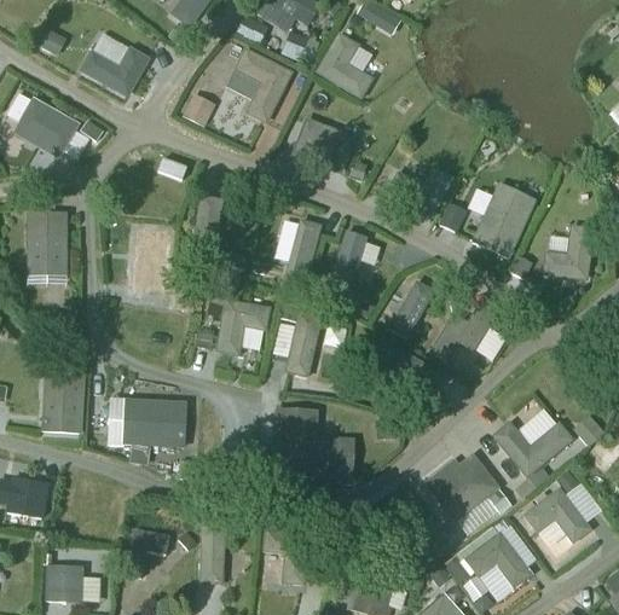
[(194,28),(213,0),(181,0),(173,13),(194,28)]
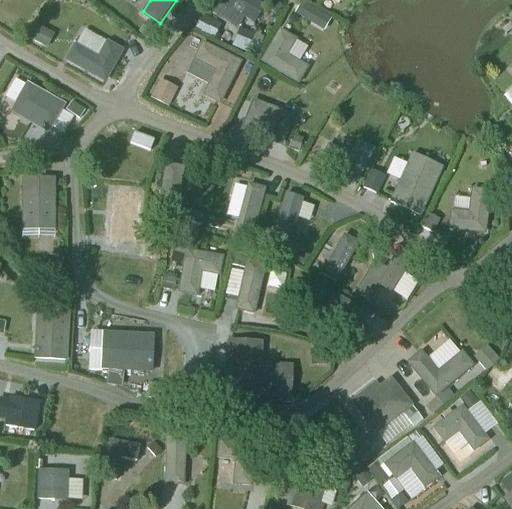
[(267,6),(257,0),(219,0),(255,23),(267,6)]
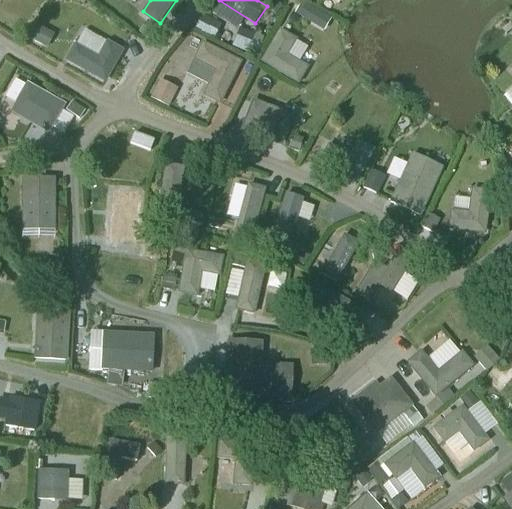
[(283,5),(278,0),(276,0),(270,6),(276,12),(283,5)]
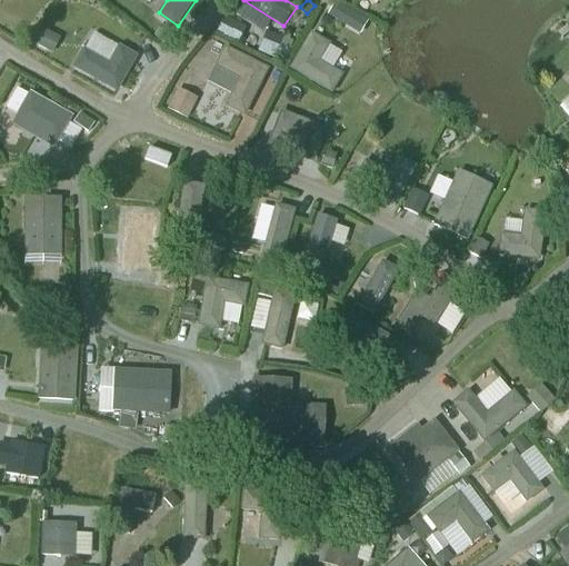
[(345,25),(352,10),(336,0),(327,13),(345,25)]
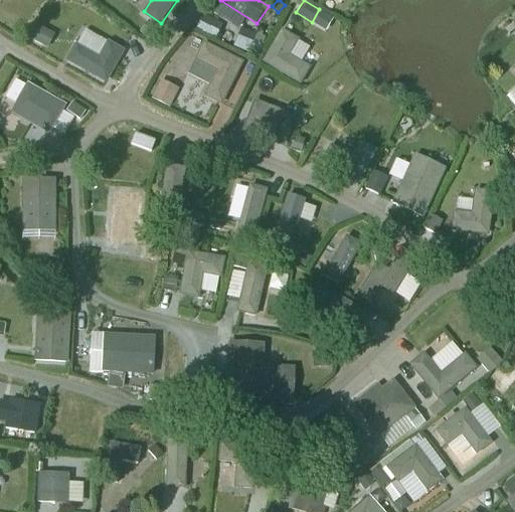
[(196,27),(216,37),(224,21),(204,11),(196,27)]
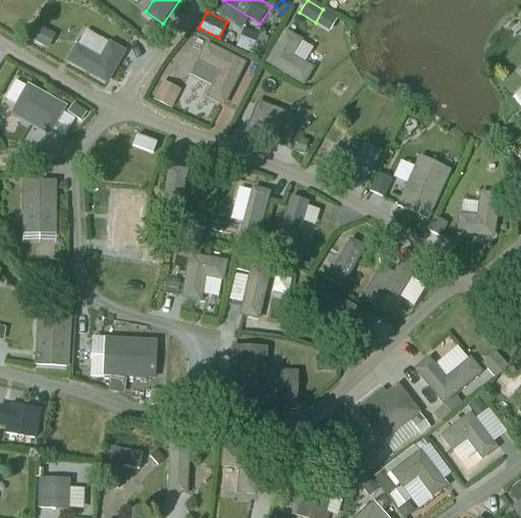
[(147,19),(139,30),(150,38),(158,26),(147,19)]
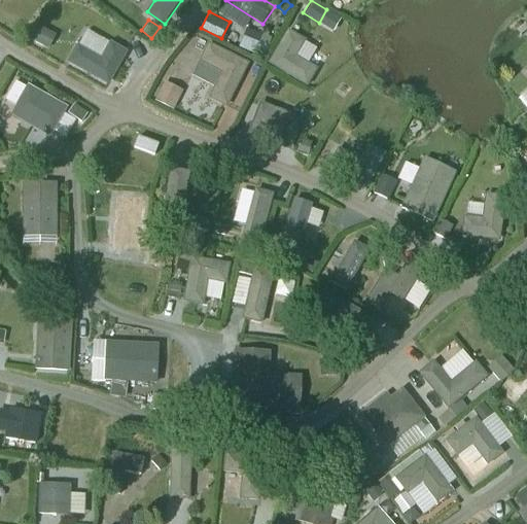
[(28,37),(42,44),(50,30),(36,22),(28,37)]
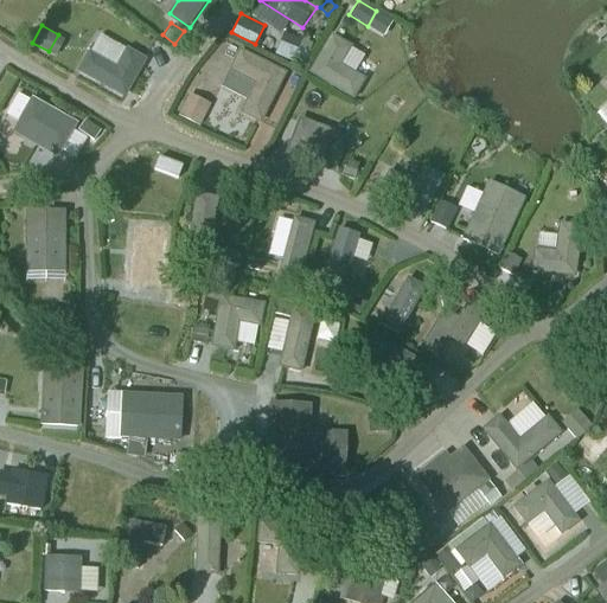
[(275,52),(293,59),(302,39),(285,31),(275,52)]
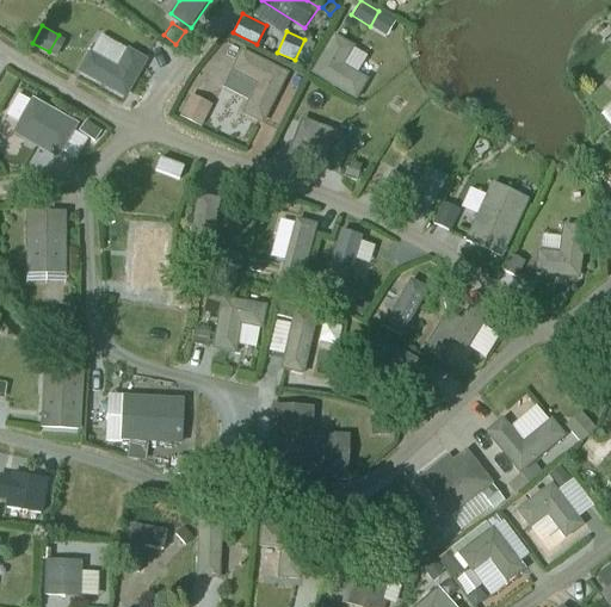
[(356,95),(368,75),(343,61),(353,42),(337,32),(314,72),(356,95)]
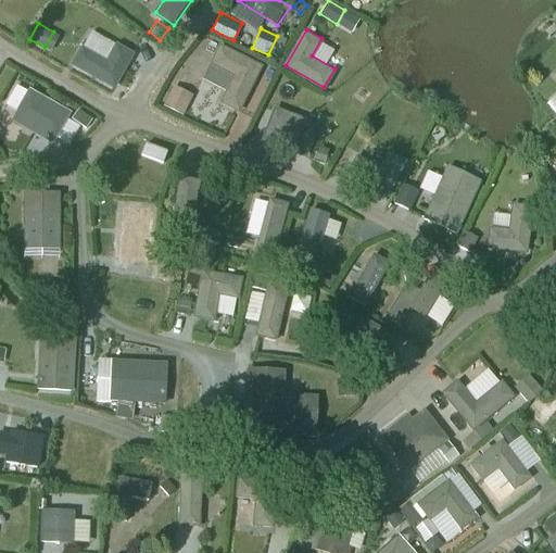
[(136,48),(118,38),(108,58),(85,45),(74,63),(114,86),(136,48)]
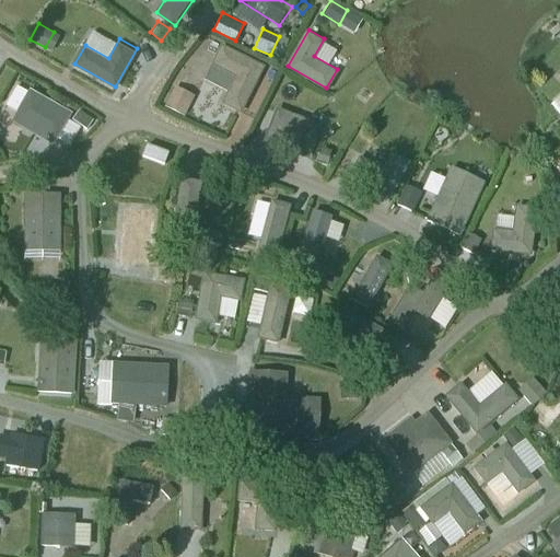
[(241,111),(265,60),(221,39),(211,59),(236,72),(222,102),(241,111)]
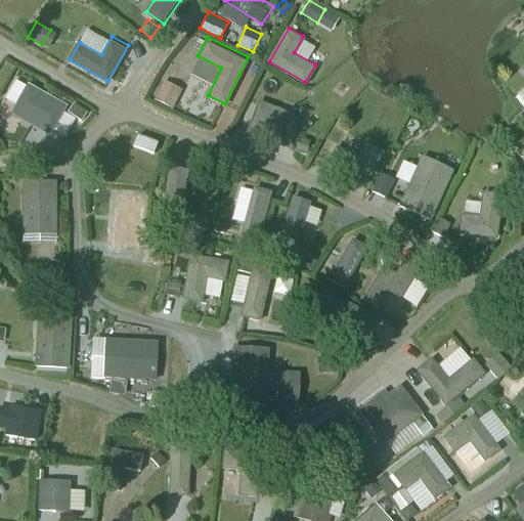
[(49,133),(68,101),(30,81),(12,112),(49,133)]
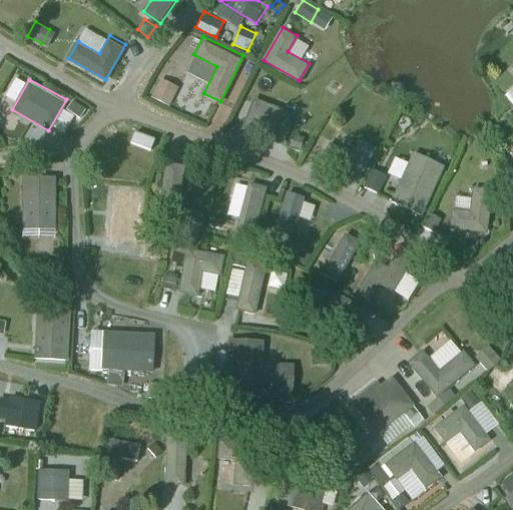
[(150,96),(168,105),(176,90),(158,81),(150,96)]
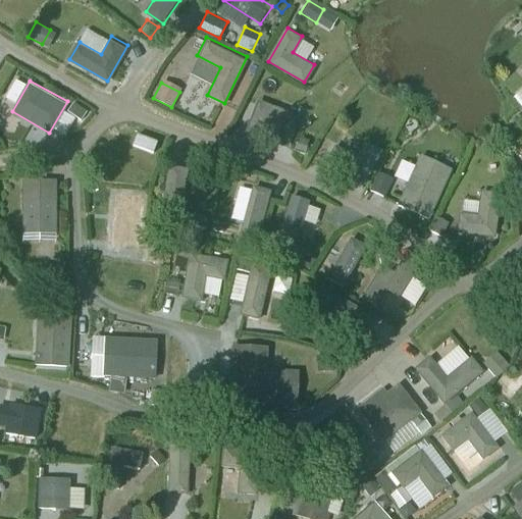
[(299,113),(258,98),(246,131),(286,146),(299,113)]
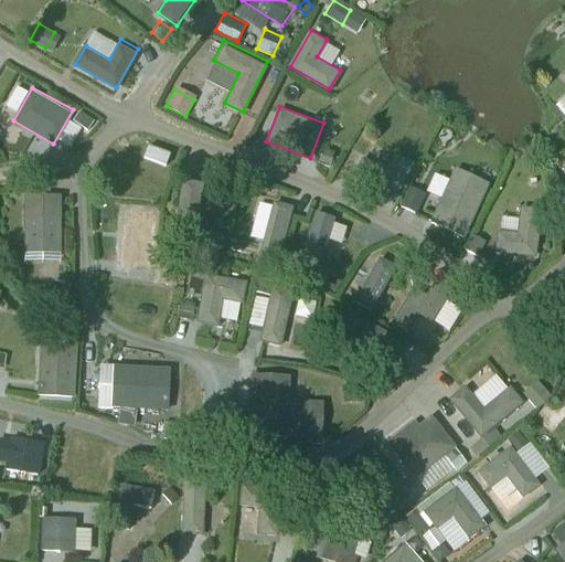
[(80,108),(73,119),(87,129),(95,118),(80,108)]
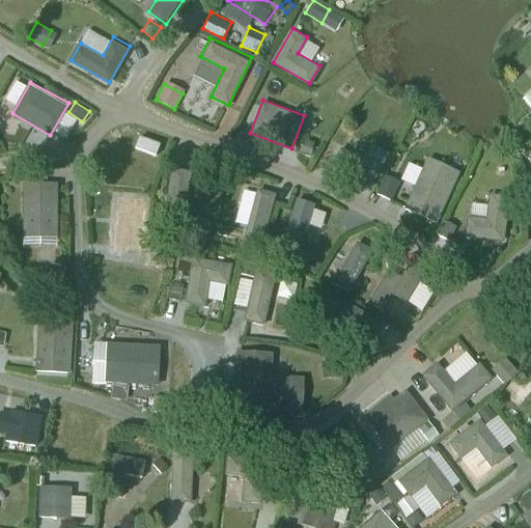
[(134,148),(156,157),(160,145),(139,137),(134,148)]
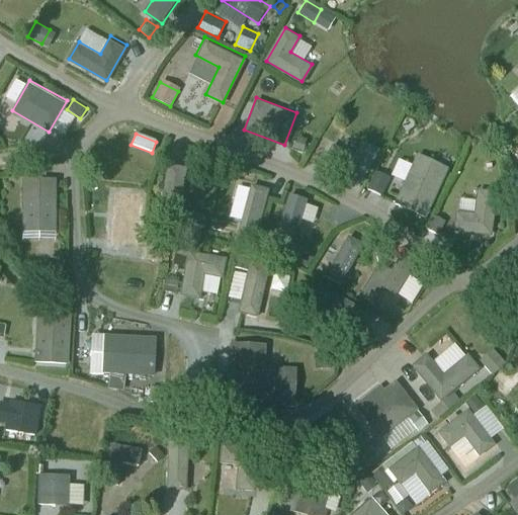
[(301,152),(307,138),(296,135),(291,149),(301,152)]
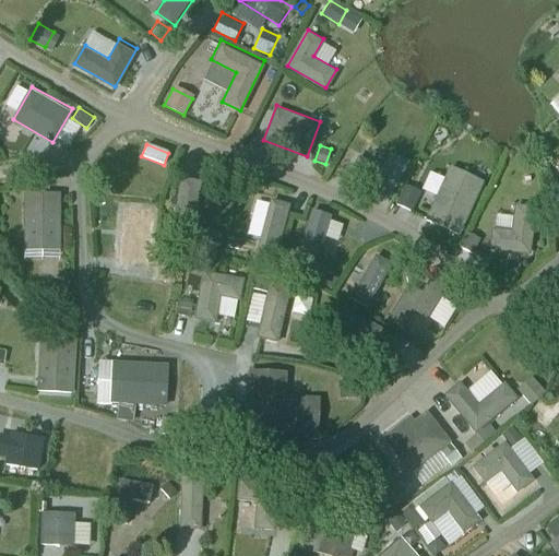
[(389,194),(409,157),(391,148),(381,165),(360,153),(349,173),(389,194)]
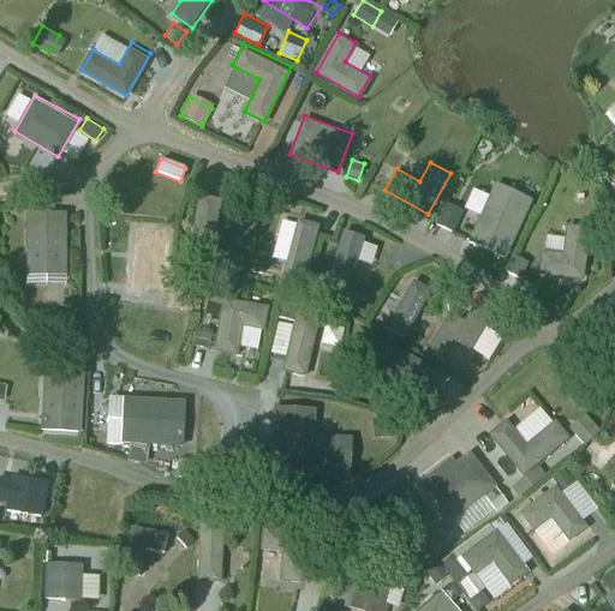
[(506,257),(532,199),(495,183),(469,240),(506,257)]
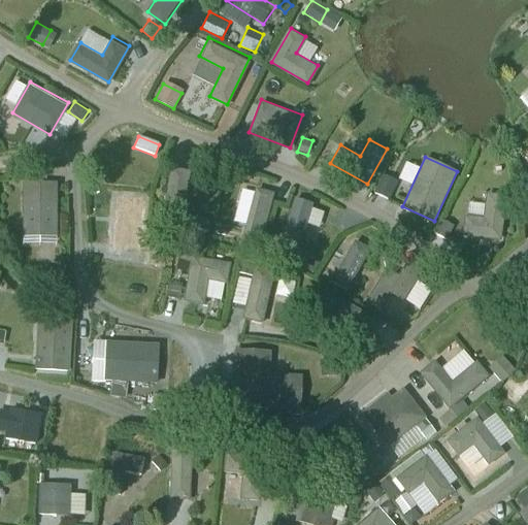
[(35,176),(46,177),(46,165),(35,165),(35,176)]
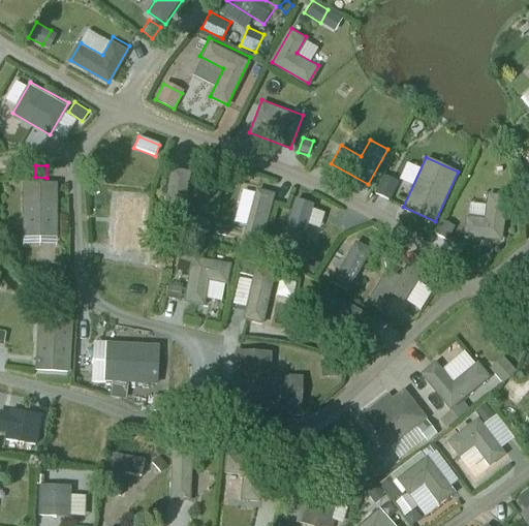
[(174,165),(163,218),(180,221),(190,168),(174,165)]
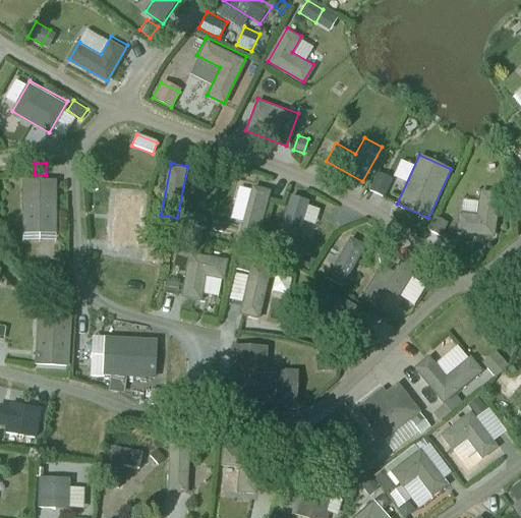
[(368,188),(384,195),(391,180),(375,174),(368,188)]
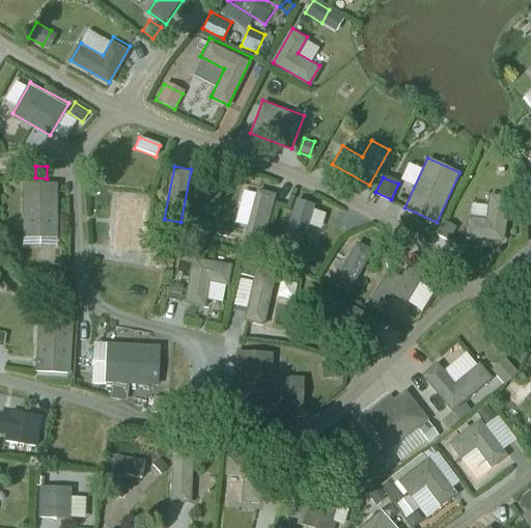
[(59,178),(25,178),(25,232),(59,232),(59,178)]
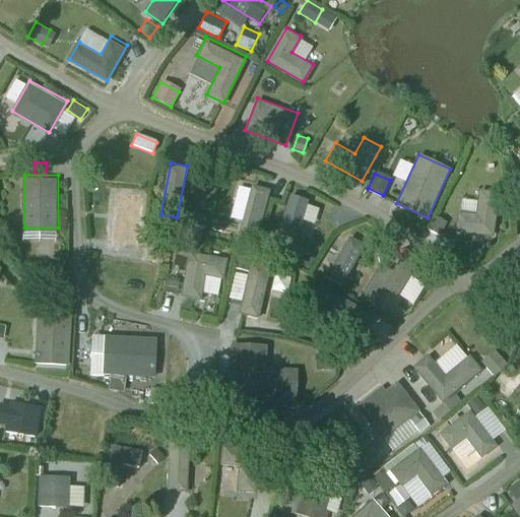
[(242,218),(248,186),(238,183),(231,216),(242,218)]
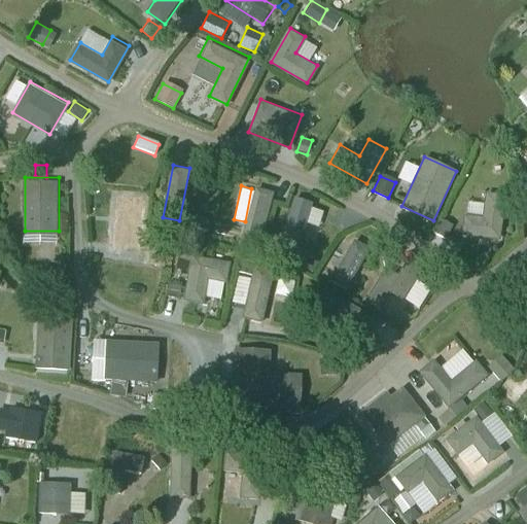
[(466,213),(463,234),(498,238),(504,191),(488,189),(485,215),(466,213)]
